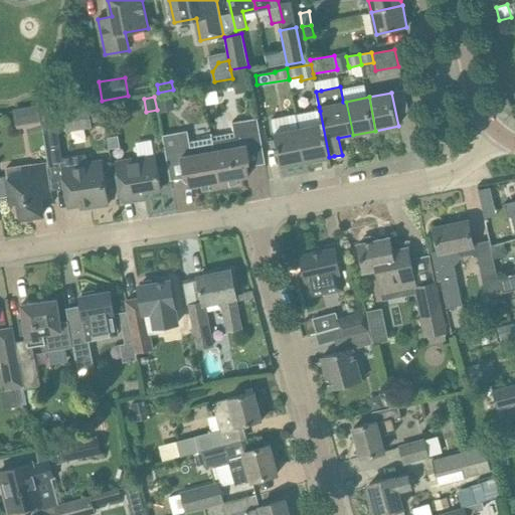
[(19,124),(42,120),(39,104),(16,108),(19,124)]
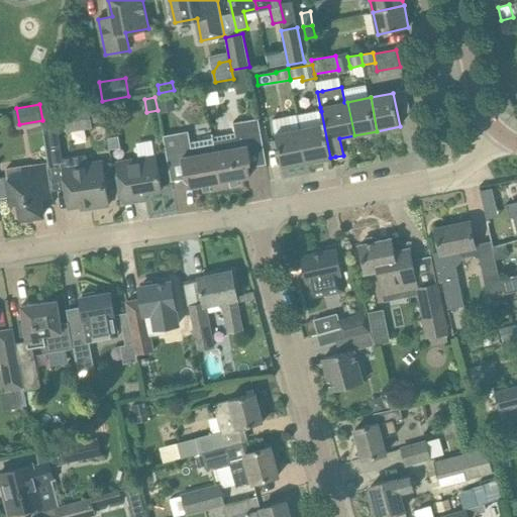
[(71,110),(72,112),(74,126),(105,121),(102,105),(71,110)]
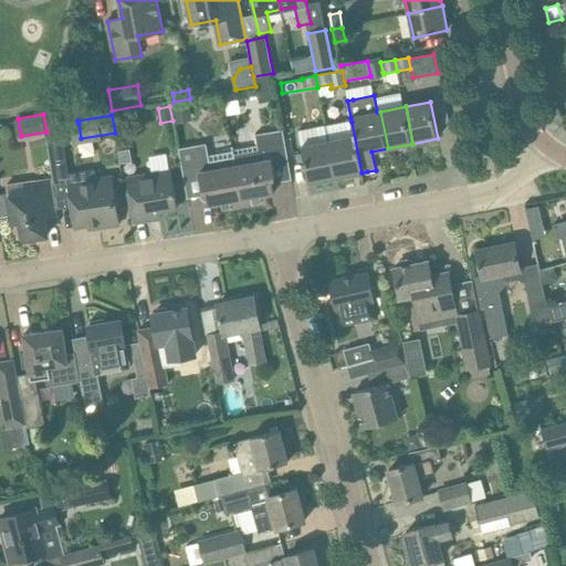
[(332,125),(326,126),(328,140),(336,178),(343,177),(362,173),(352,122),(332,125)]
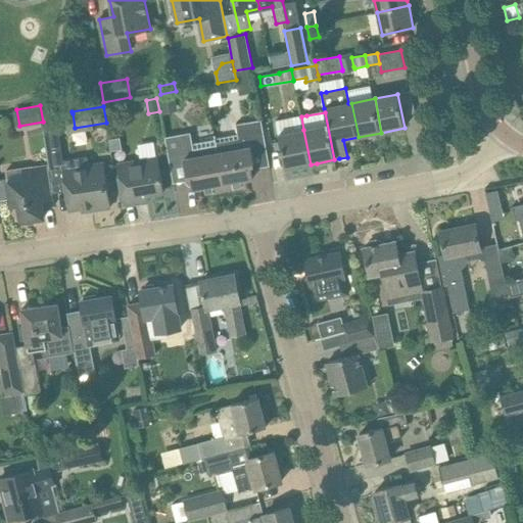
[(254,164),(251,148),(266,145),(262,120),(236,125),(238,135),(216,139),(224,190),(242,187),(241,181),(253,179),(250,164),(254,164)]
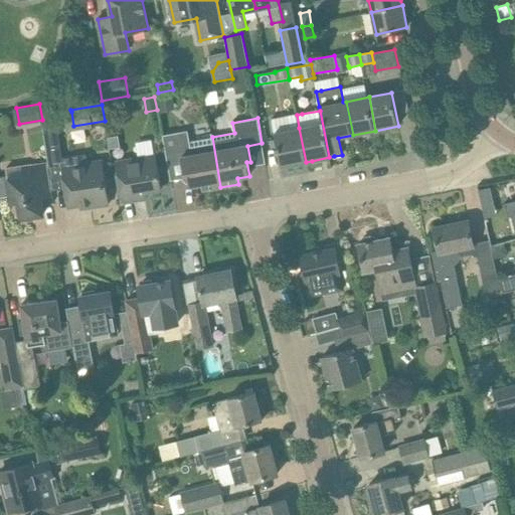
[(41,126),(47,162),(51,190),(51,191),(65,189),(68,207),(90,204),(90,207),(109,204),(102,161),(88,163),(87,155),(62,158),(56,124),(41,126)]
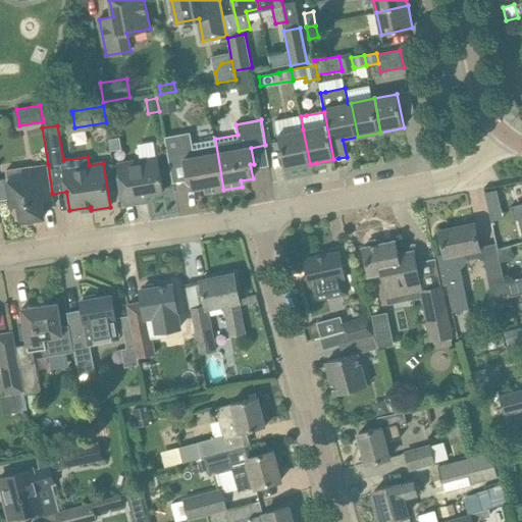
[(303,129),(278,135),(281,149),(284,169),(310,164),(303,129)]
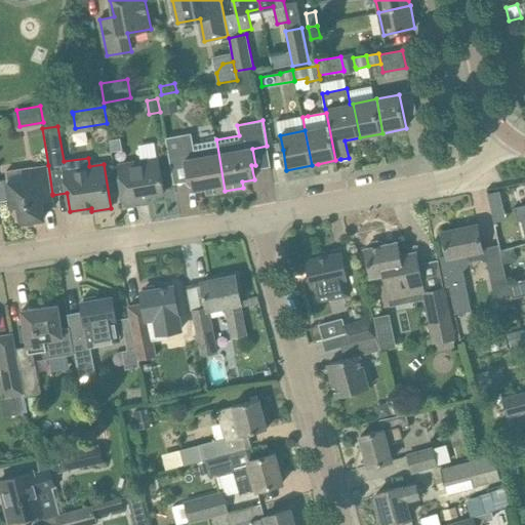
[(225,191),(216,139),(215,139),(215,142),(194,145),(192,133),(166,138),(170,163),(186,161),(188,176),(191,176),(194,190),(206,188),(207,194),(225,191)]
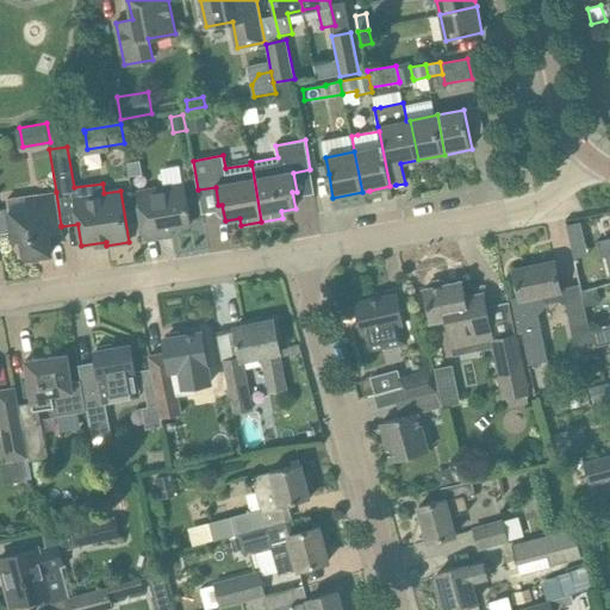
[(139,162),(128,163),(130,175),(142,174),(139,162)]
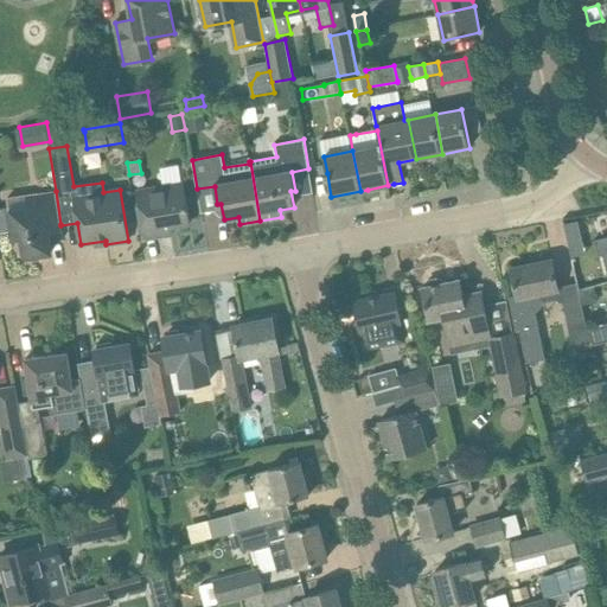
[(138,192),(141,215),(145,238),(161,236),(160,230),(172,229),(171,227),(190,223),(186,199),(184,184),(138,192)]
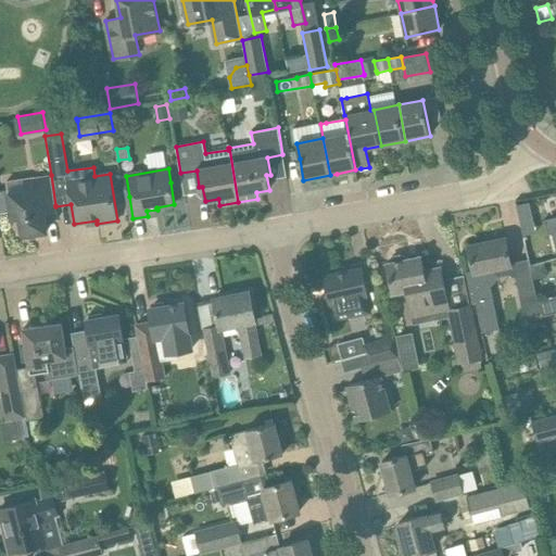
[(55,205),(51,175),(24,179),(26,191),(8,193),(9,198),(12,219),(20,218),(23,236),(25,236),(29,238),(37,237),(39,234),(47,232),(42,207),(55,205)]
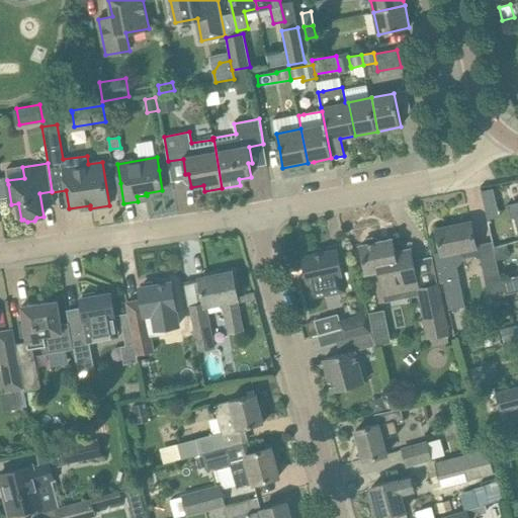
[(517,202),(508,205),(511,218),(517,216),(517,202)]
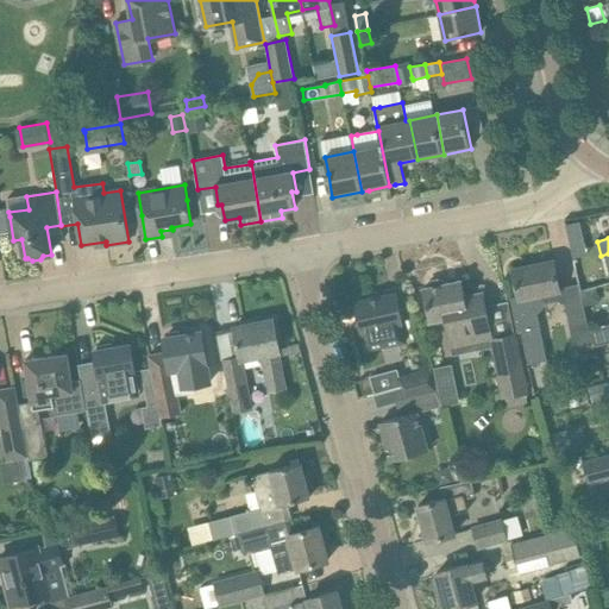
[(512,299),(519,331),(521,331),(528,365),(547,360),(537,314),(533,295),(560,290),(559,286),(554,262),(513,270),(519,297),(512,299)]
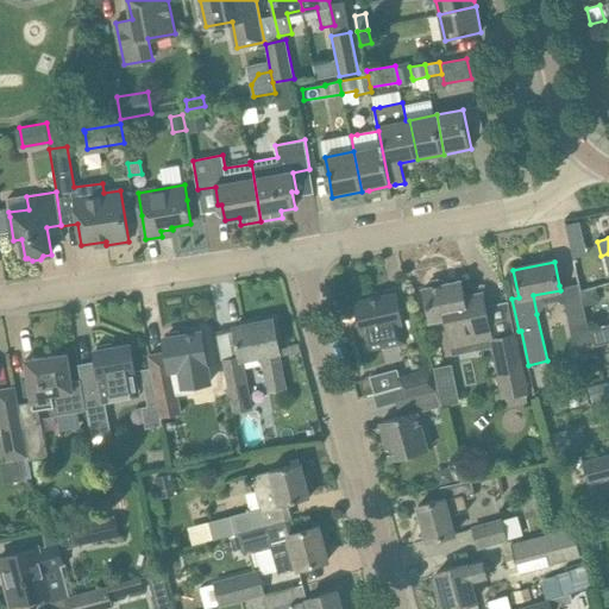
[(424,289),(428,312),(431,321),(445,318),(453,356),(491,349),(501,399),(506,399),(507,408),(527,405),(526,394),(527,394),(515,334),(493,339),(483,294),(464,297),(462,281),(424,289)]
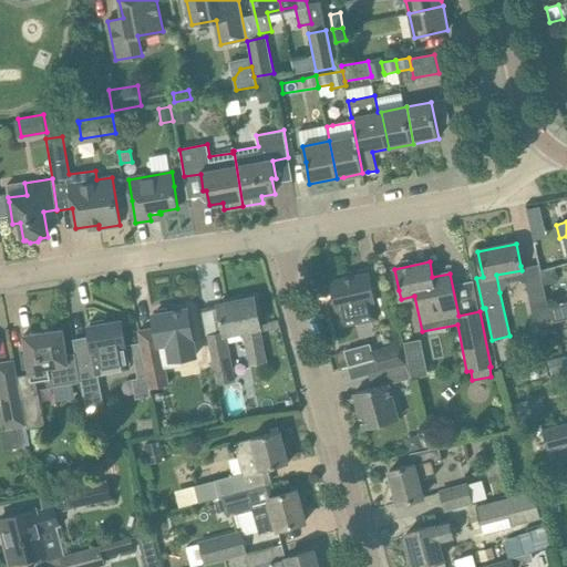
[(554,267),(543,270),(544,275),(542,275),(544,286),(558,282),(554,267)]
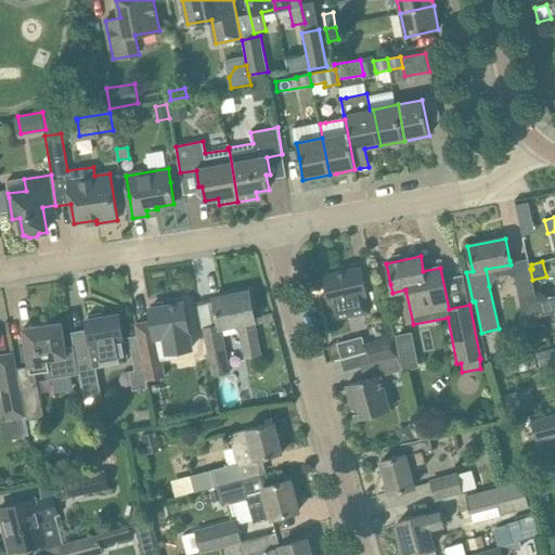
[(344,272),(324,276),(333,319),(370,311),(365,287),(371,286),(365,262),(343,267),(344,272)]
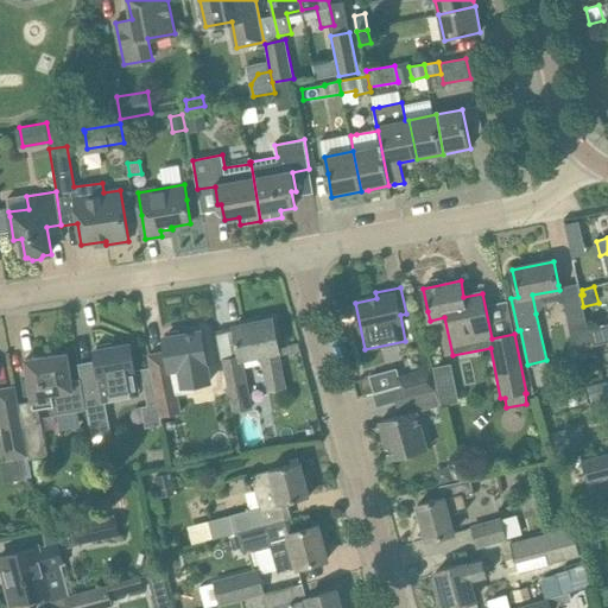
[(583,306),(581,295),(565,298),(563,303),(572,348),(595,343),(590,329),(590,324),(587,325),(583,306)]
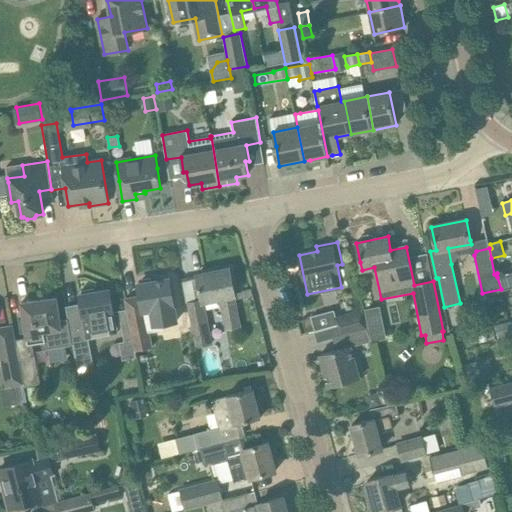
[(220,298),(227,330),(241,327),(234,296),(235,296),(230,269),(197,276),(202,302),(220,298)]
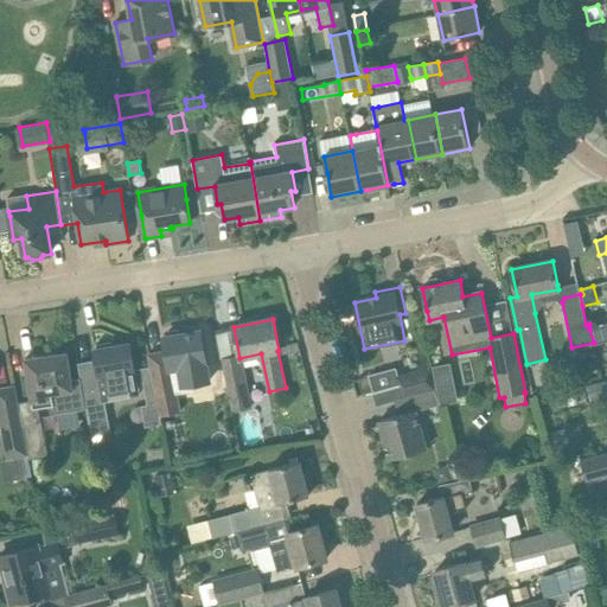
[(606,323),(589,328),(594,343),(594,345),(606,342),(606,323)]
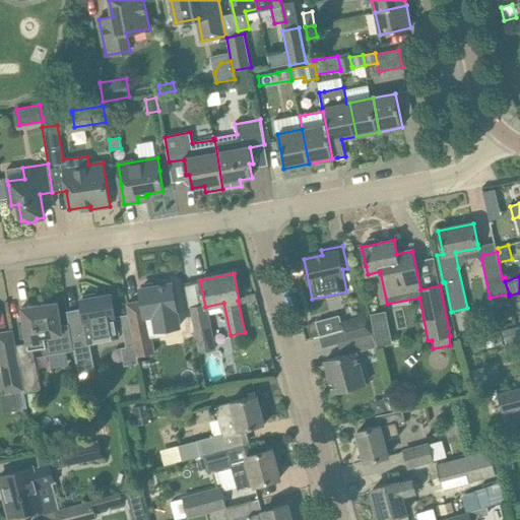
[(140,289),(143,310),(144,314),(161,311),(165,327),(179,325),(175,309),(176,309),(172,284),(140,289)]
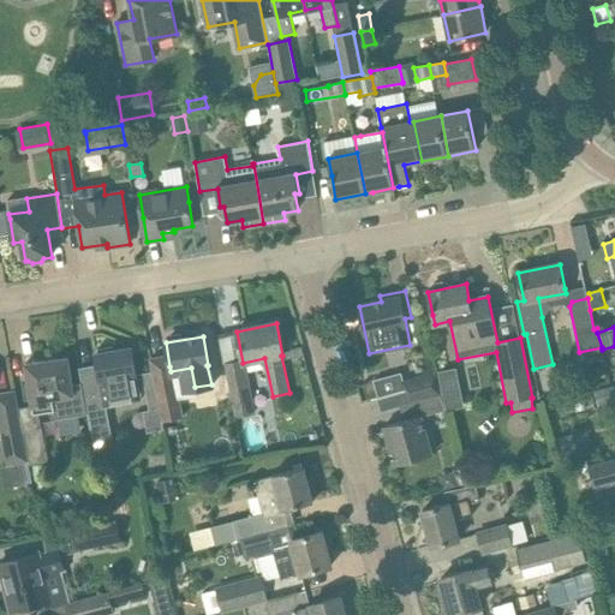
[(139,402),(136,375),(131,348),(95,354),(99,376),(81,378),(82,383),(87,413),(88,413),(93,442),(113,439),(106,407),(124,405),(139,402)]
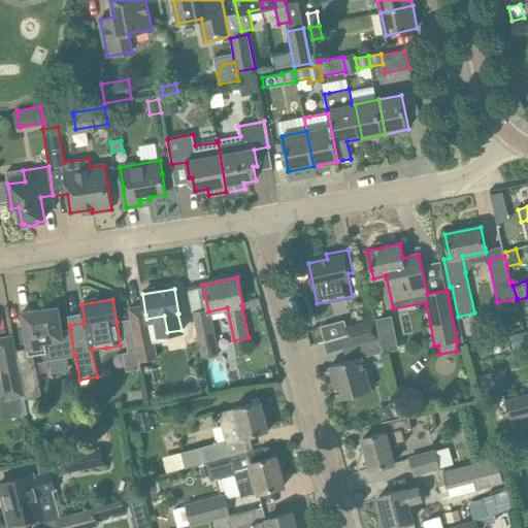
[(43,359),(74,355),(70,329),(62,331),(59,307),(22,312),(28,355),(42,353),(43,359)]
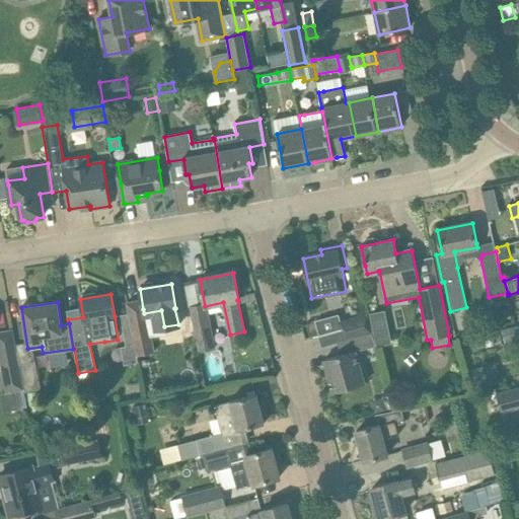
[(214,350),(207,311),(203,312),(201,304),(190,307),(192,317),(196,338),(199,353),(214,350)]
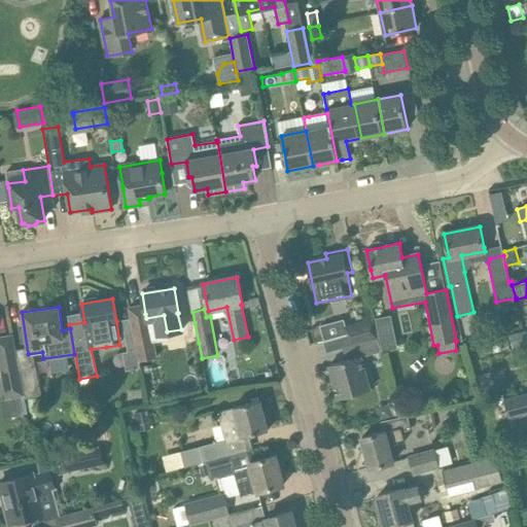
[(132,327),(130,318),(121,320),(125,336),(133,334),(132,327)]
